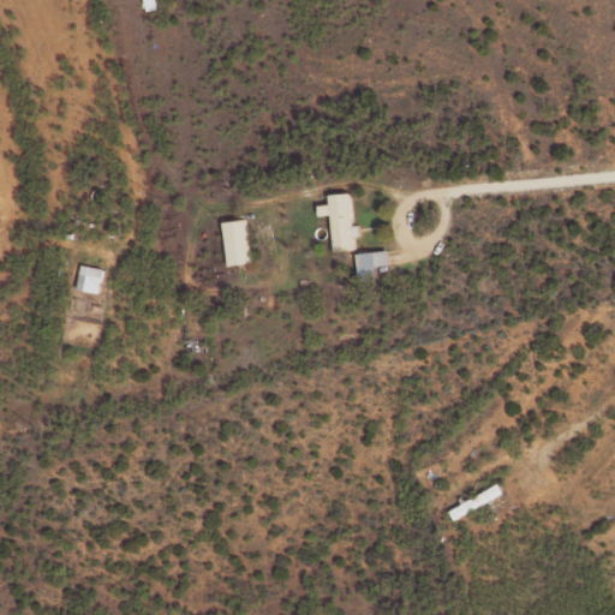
[(143,0),(144,11),(156,10),(155,0),(143,0)]
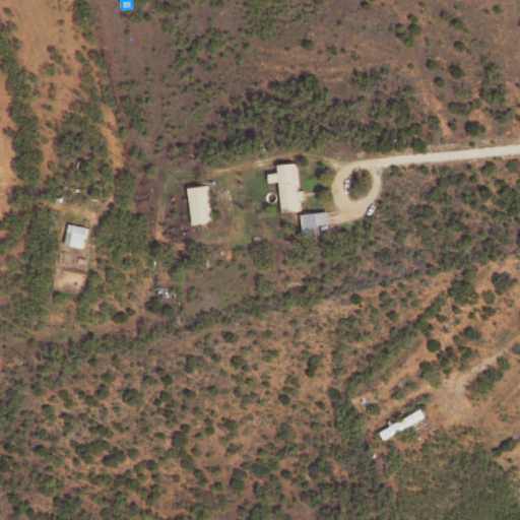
[(298,190),(296,163),(277,164),(278,172),(268,173),(269,182),(279,182),(282,212),(300,210),(299,200),(305,199),(304,190),(298,190)]
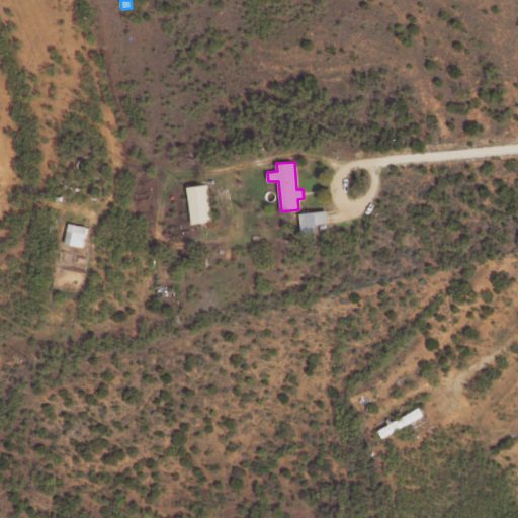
[(187,185),(191,224),(210,222),(207,184),(187,185)]
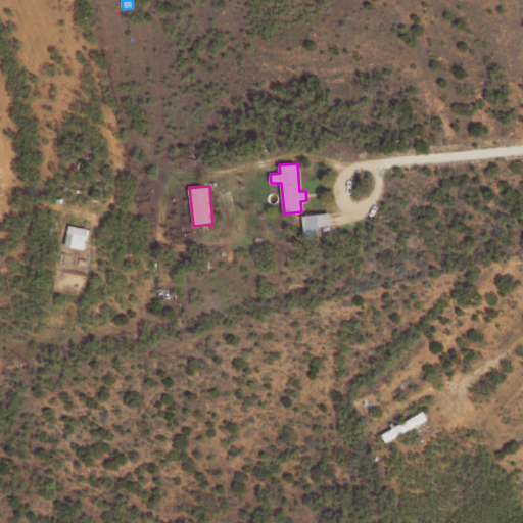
[(320,238),(319,226),(331,225),(330,211),(303,215),(305,239),(320,238)]
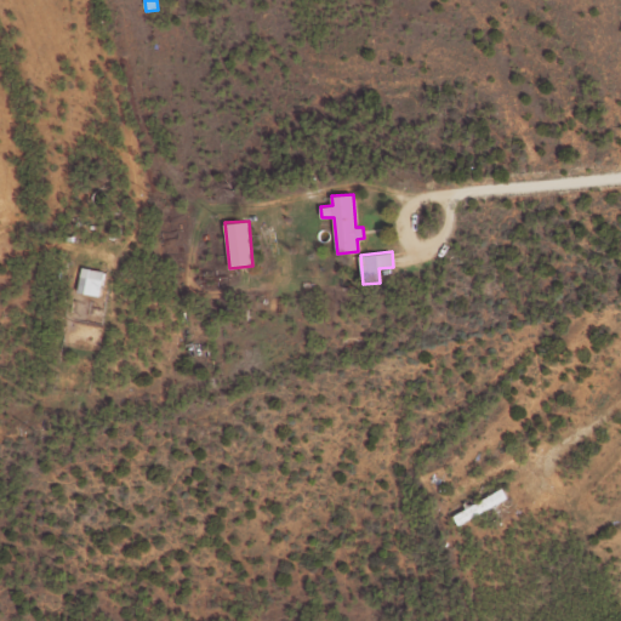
[(104,272),(83,267),(77,291),(98,296),(104,272)]
